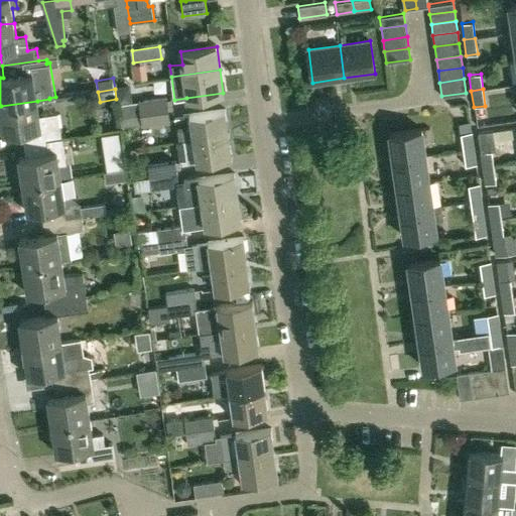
[(121,117),(169,110),(167,99),(119,106),(121,117)]
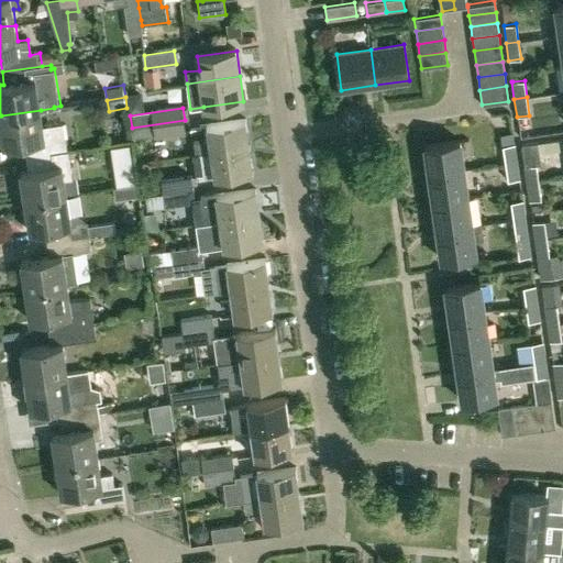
[(25,143),(28,156),(68,151),(64,124),(44,128),(41,110),(1,116),(4,133),(2,133),(4,146),(25,143)]
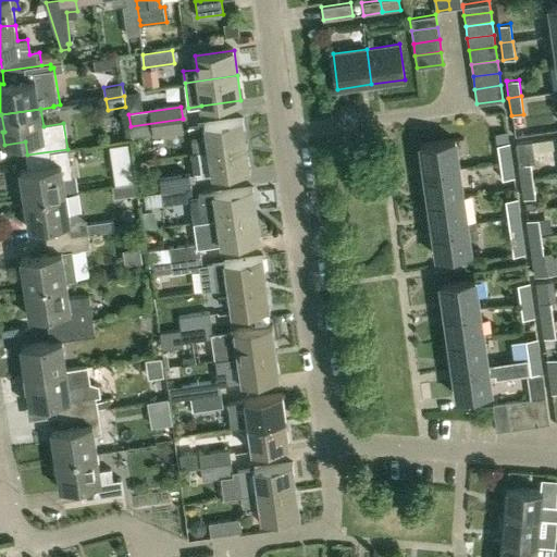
[(193,151),(208,149),(208,150),(247,144),(244,118),(205,124),(207,139),(192,141),(193,151)]
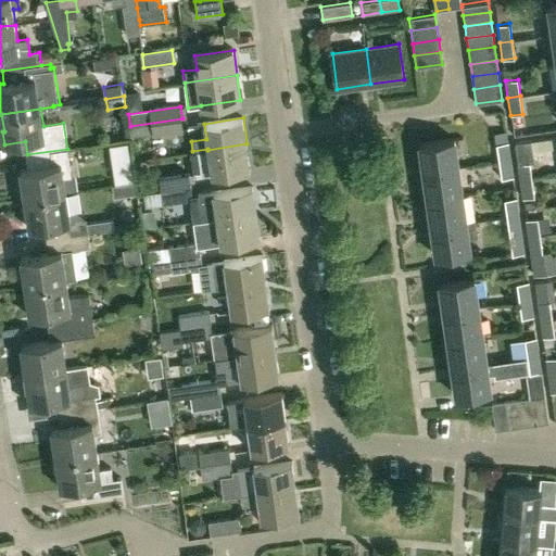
[(184,131),(182,119),(130,126),(128,126),(130,137),(154,134),(154,136),(184,131)]
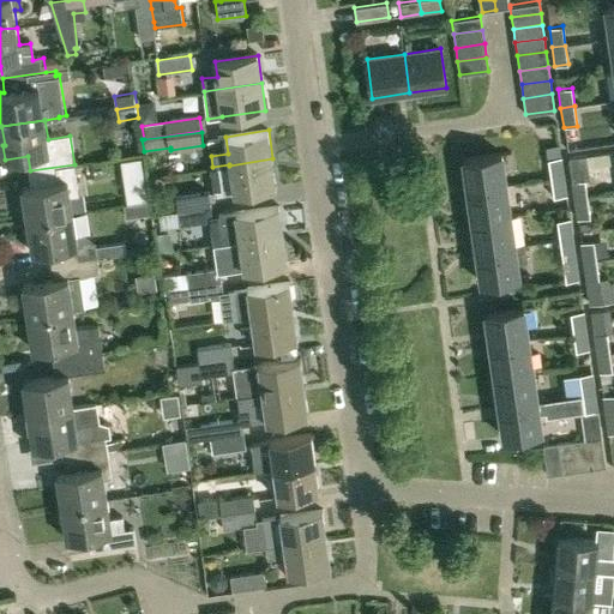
[(468,190),(507,184),(503,152),(463,158),(468,190)]
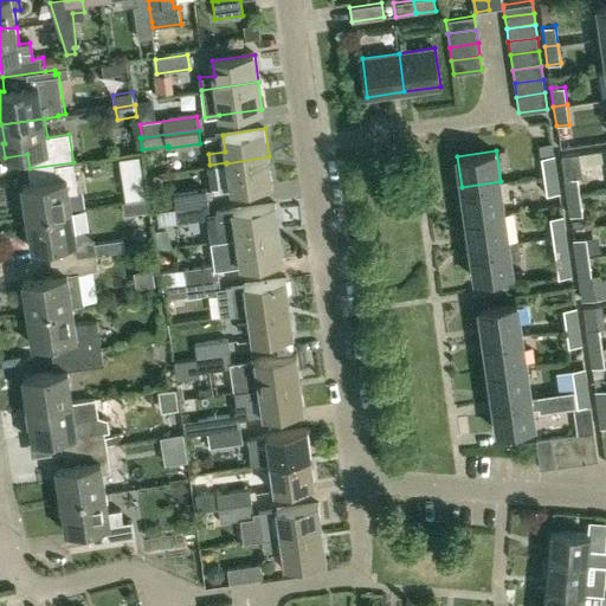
[(580,153),(560,155),(567,198),(580,197),(577,176),(584,175),(580,153)]
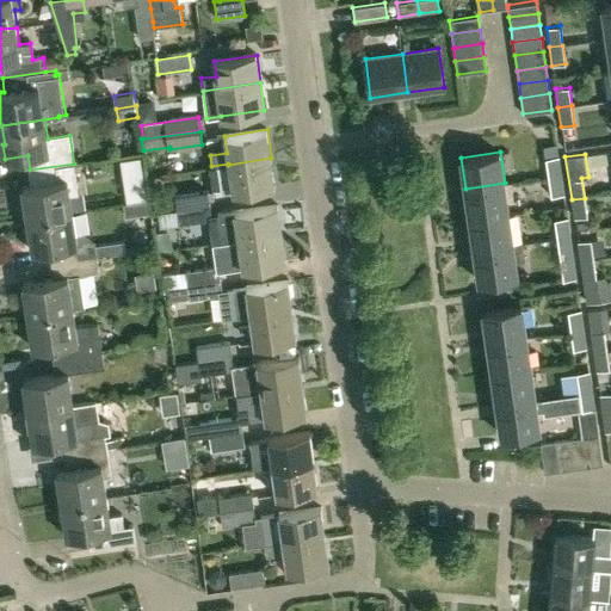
[(560,155),(545,158),(548,177),(562,174),(560,155)]
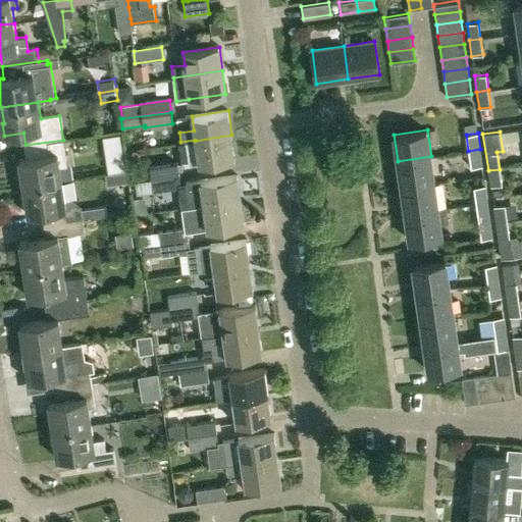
[(236,160),(231,135),(195,141),(199,165),(236,160)]
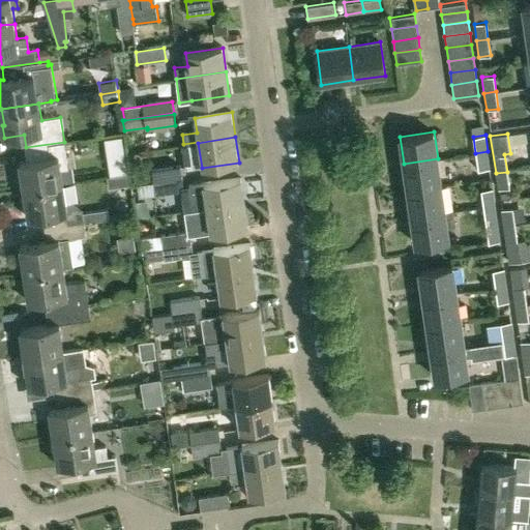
[(24,188),(24,189),(28,189),(63,183),(61,169),(67,168),(64,142),(26,147),(28,160),(20,162),(21,167),(17,167),(21,189),(24,188)]
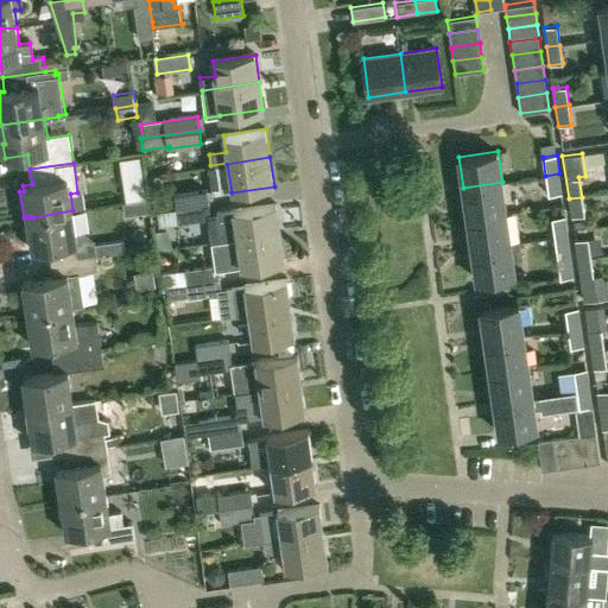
[(559,173),(545,176),(549,200),(543,201),(543,206),(563,204),(559,173)]
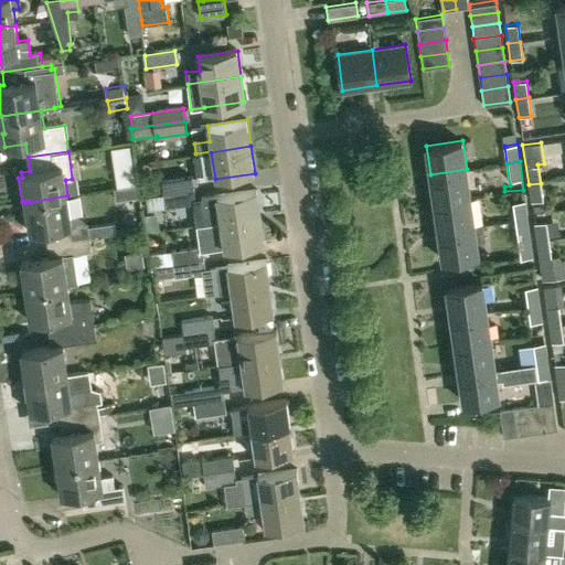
[(115,166),(117,185),(135,183),(132,163),(115,166)]
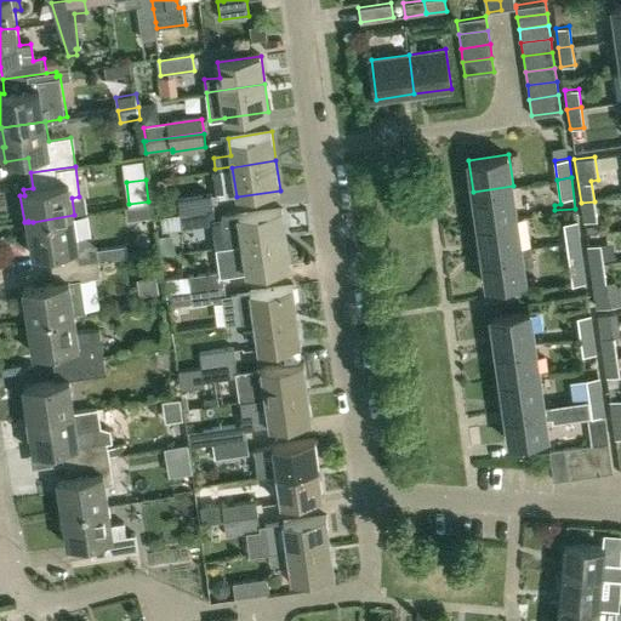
[(478,222),(518,217),(513,186),(473,192),(478,222)]
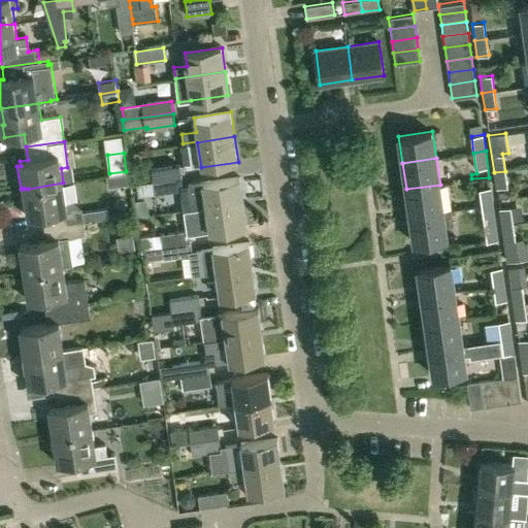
[(180,165),(152,169),(154,182),(183,177),(180,165)]
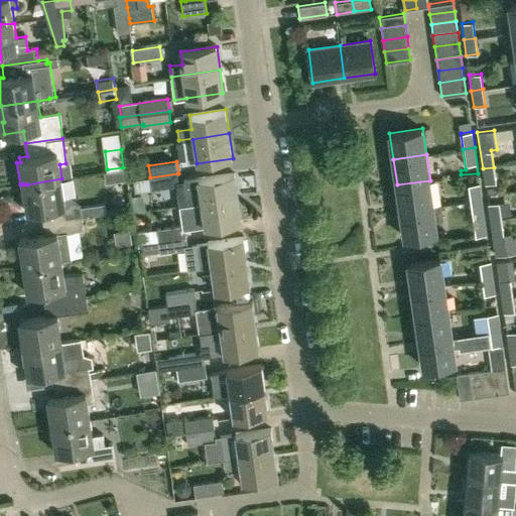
[(494,167),(483,168),(485,184),(496,182),(494,167)]
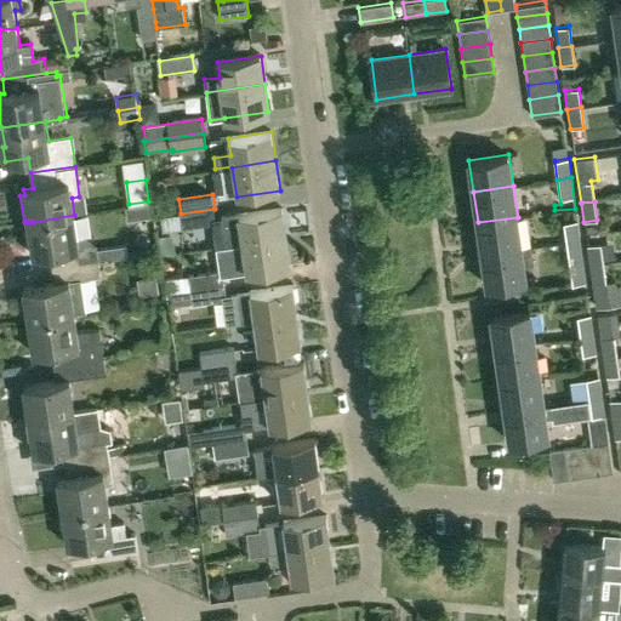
[(181,214),(183,228),(216,223),(215,209),(181,214)]
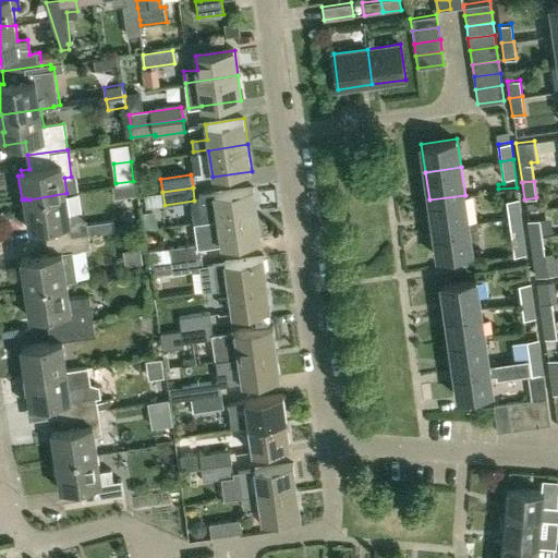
[(203,221),(208,220),(257,213),(254,189),(216,194),(217,208),(202,210),(203,221)]
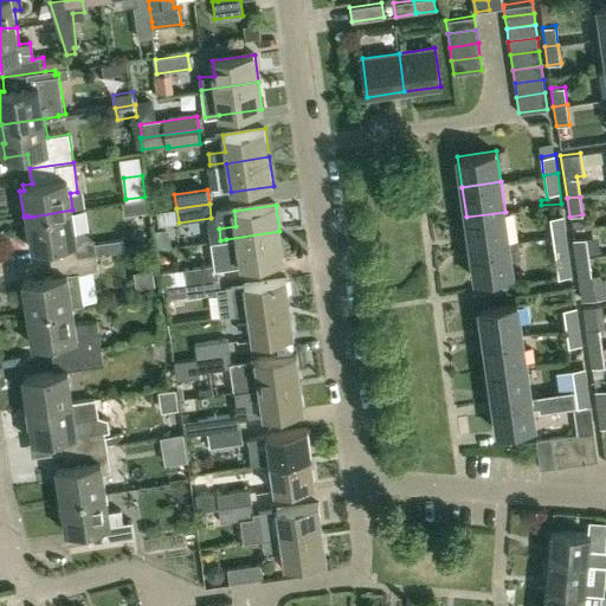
[(123,238),(78,244),(72,210),(32,217),(34,233),(30,233),(32,250),(50,247),(52,260),(124,250),(123,238)]
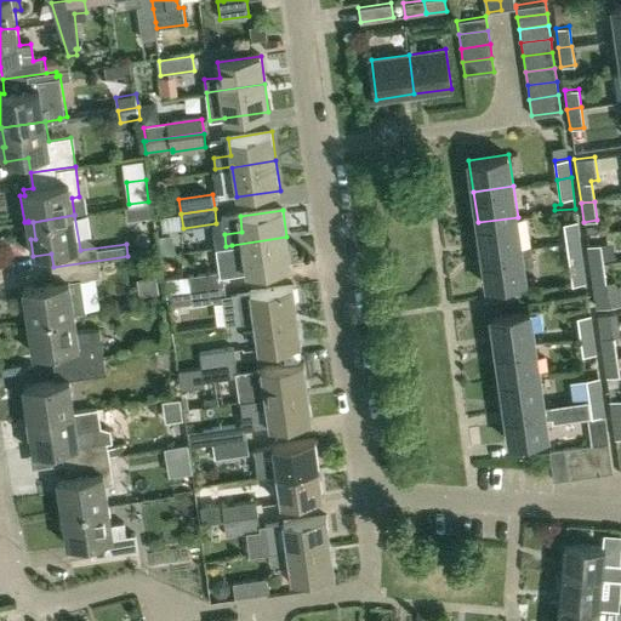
[(518,217),(478,222),(483,254),(531,246),(522,248),(518,217)]
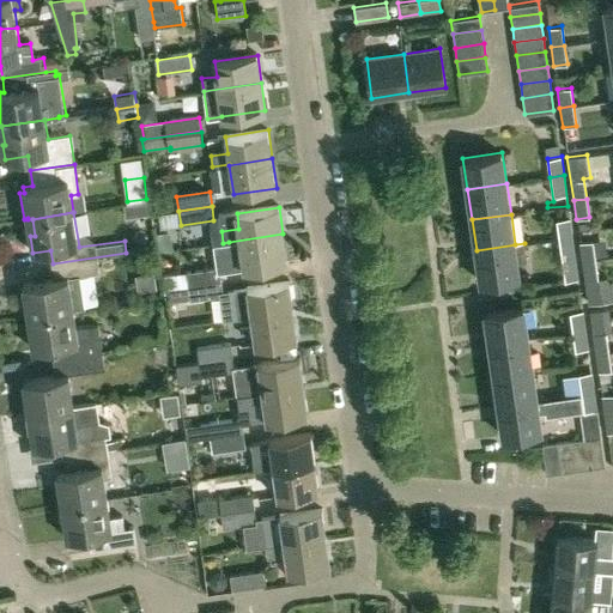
[(559,238),(572,236),(570,217),(556,219),(559,238)]
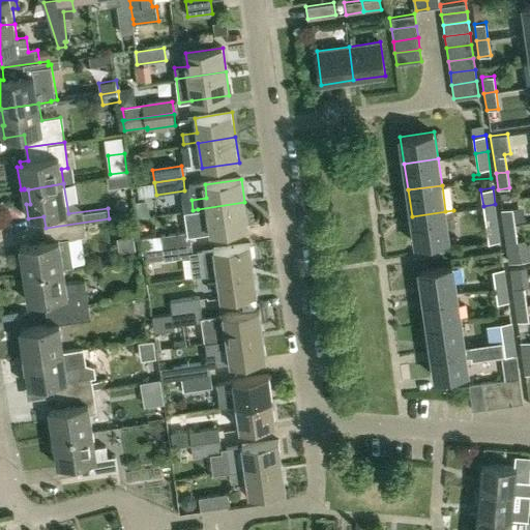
[(503,226),(514,224),(511,198),(499,199),(503,226)]
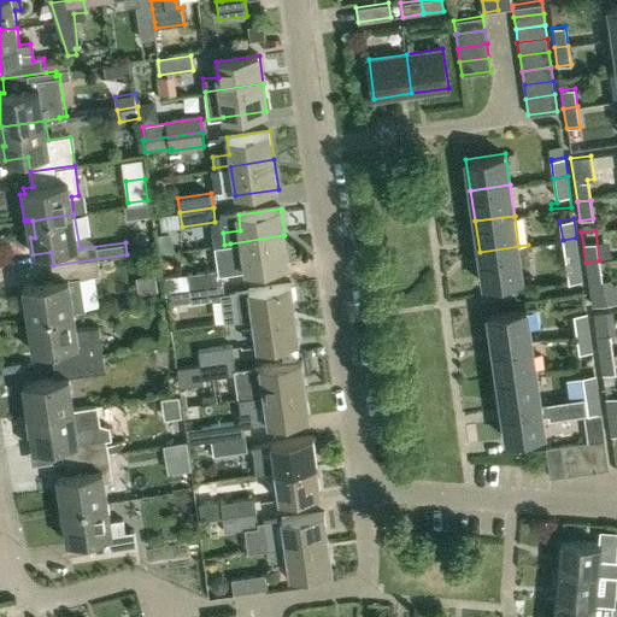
[(231,254),(244,253),(246,271),(289,265),(285,235),(230,244),(231,254)]
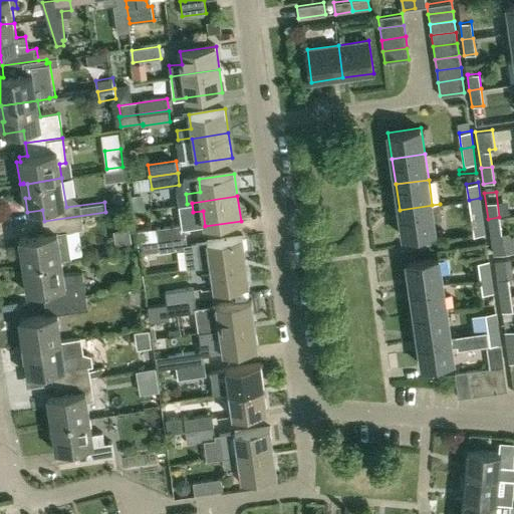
[(480,198),(469,200),(471,216),(482,215),(480,198)]
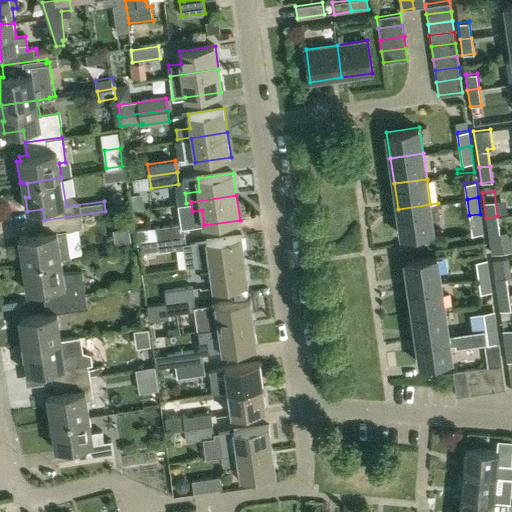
[(438,203),(398,209),(401,235),(434,230),(432,218),(440,216),(438,203)]
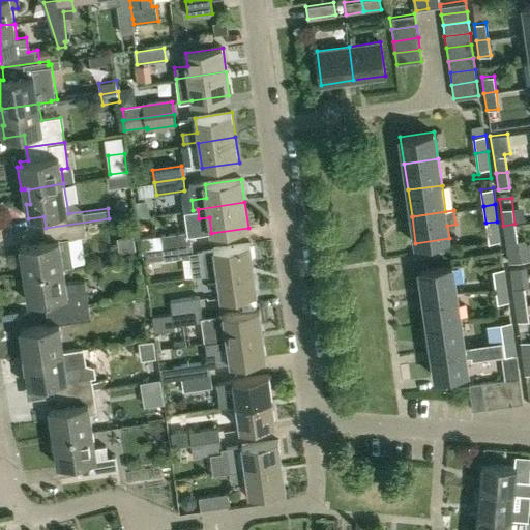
[(72,266),(68,238),(87,235),(85,223),(46,228),(48,240),(20,244),(24,273),(28,272),(64,267),(64,268),(72,266)]
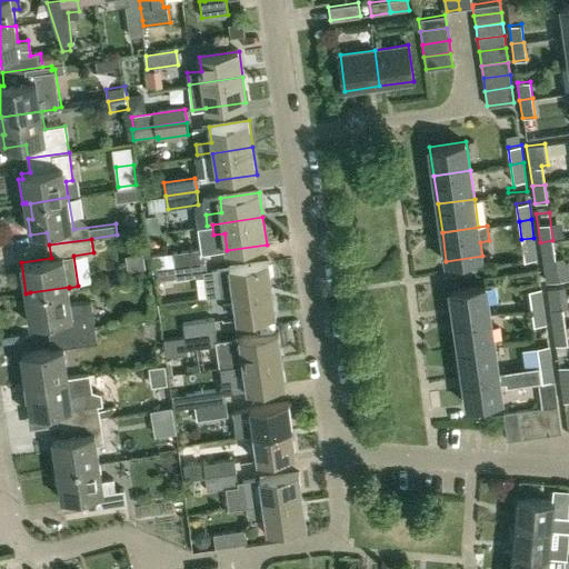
[(568,277),(568,266),(568,261),(563,262),(563,258),(556,258),(552,240),(540,242),(542,260),(543,260),(547,280),(568,277)]
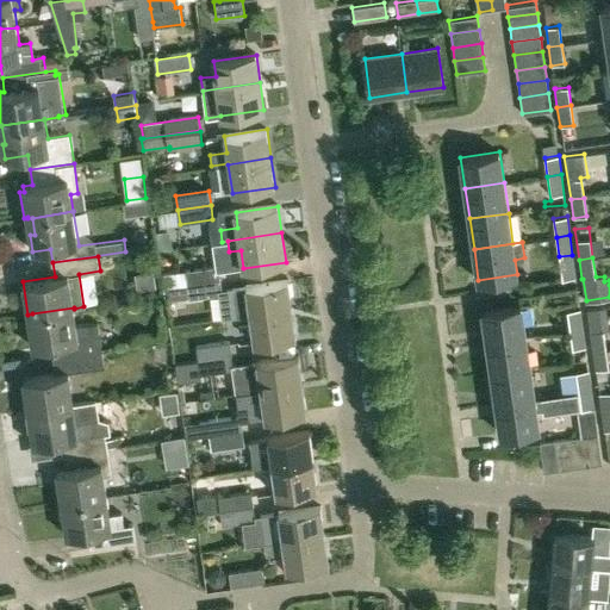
[(219,266),(160,274),(162,288),(222,280),(219,266)]
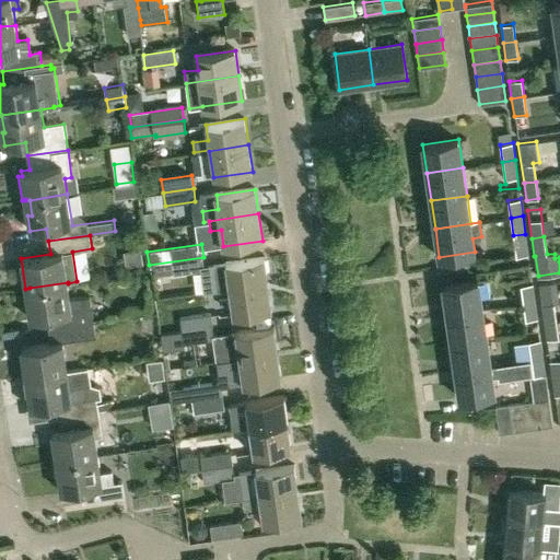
[(150,273),(174,270),(175,276),(206,270),(203,257),(149,265),(150,273)]
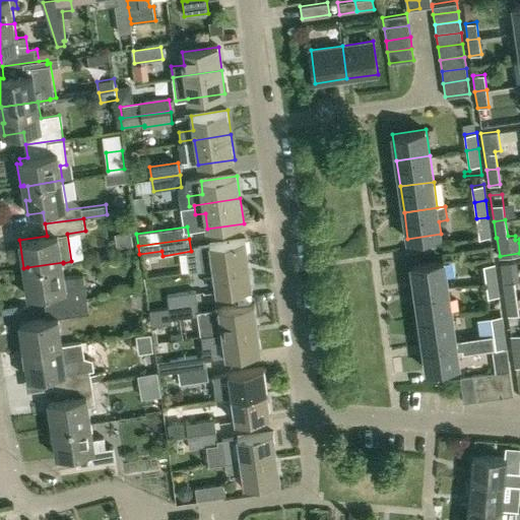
[(201,270),(213,268),(249,263),(246,239),(197,247),(201,270)]
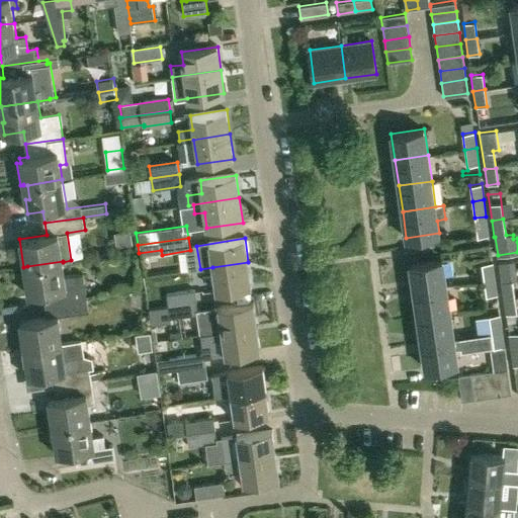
[(414,290),(447,285),(443,259),(410,264),(414,290)]
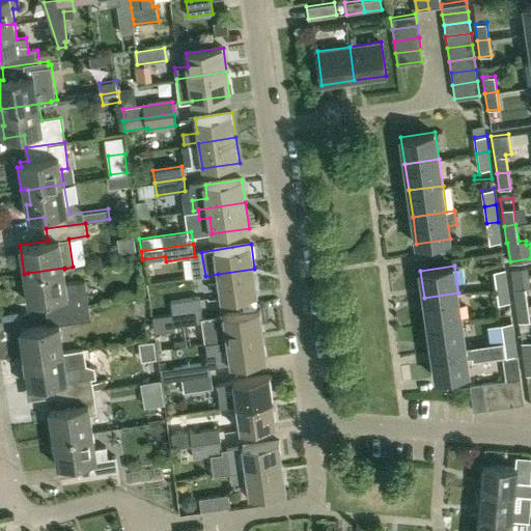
[(46,300),(48,312),(90,306),(86,280),(66,283),(64,269),(64,268),(28,273),(30,287),(26,287),(29,303),(46,300)]
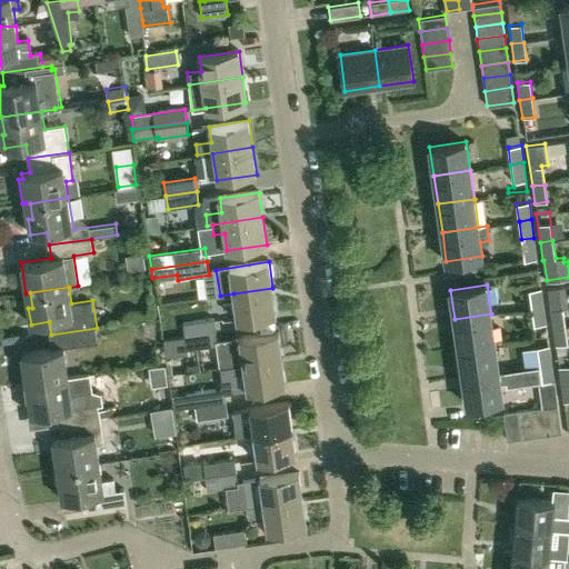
[(277,315),(272,288),(233,293),(238,320),(277,315)]
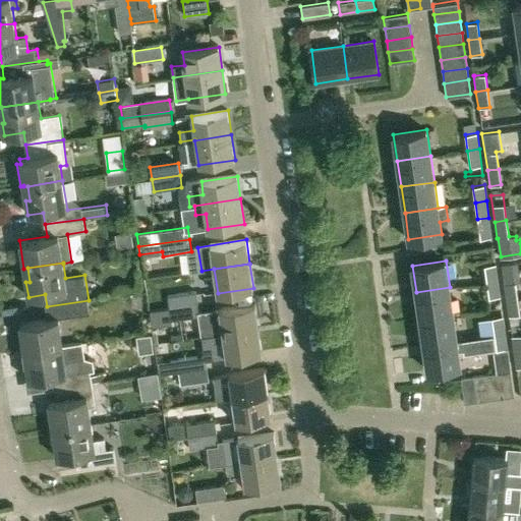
[(486,282),(497,280),(495,264),(484,265),(486,282)]
